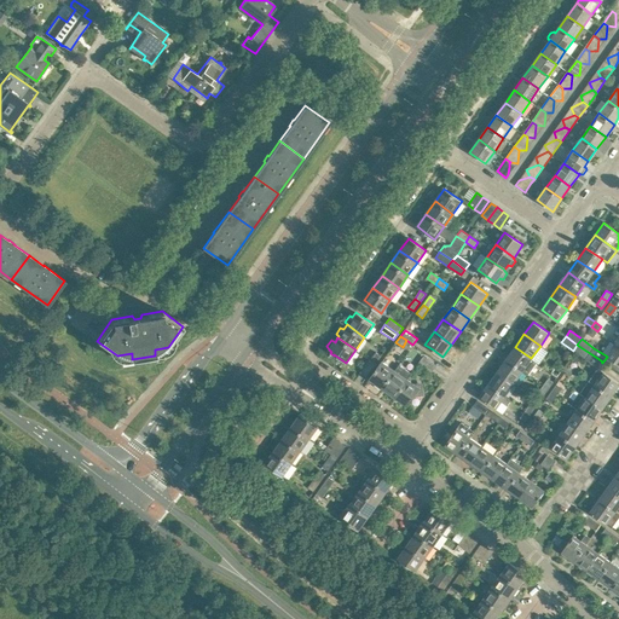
[(409,351),(412,345),(406,340),(403,347),(409,351)]
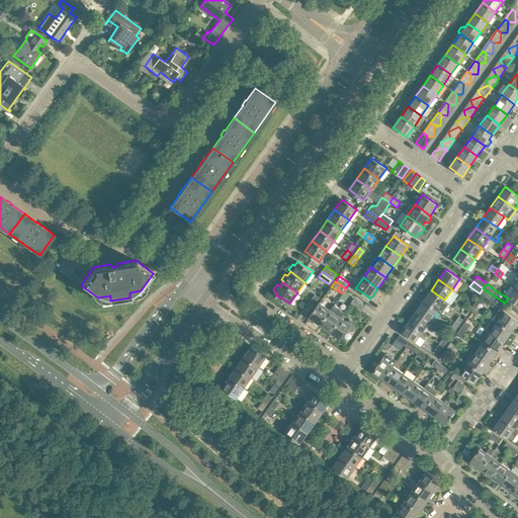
[(517,305),(517,289),(515,287),(507,297),(508,298),(517,305)]
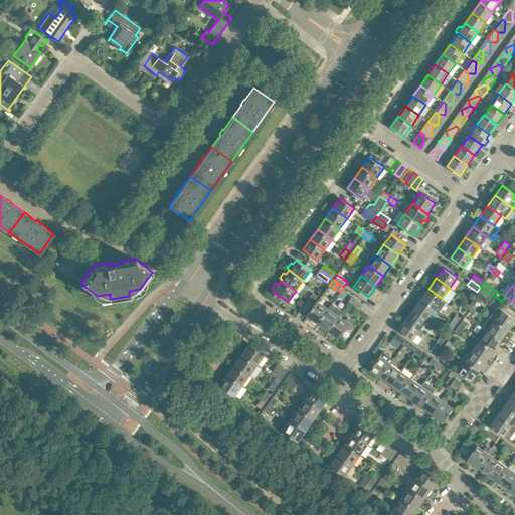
[(500,300),(480,287),(477,292),(496,306),(500,300)]
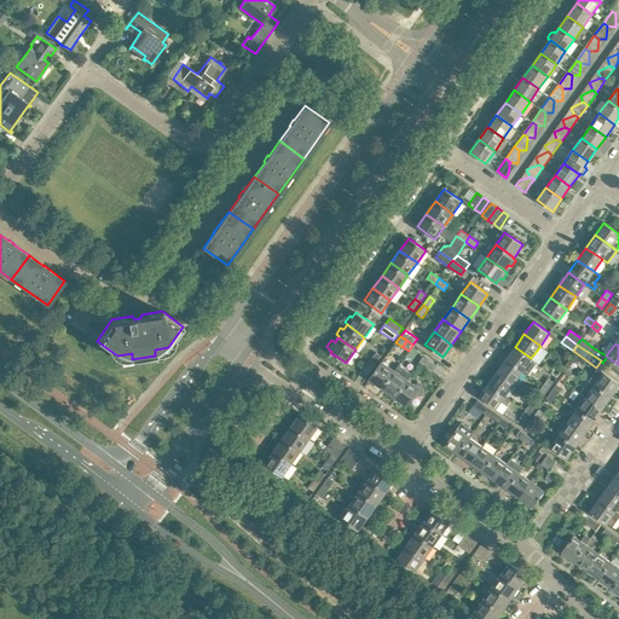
[(531,358),(515,347),(507,359),(522,370),(528,375),(538,363),(531,358)]
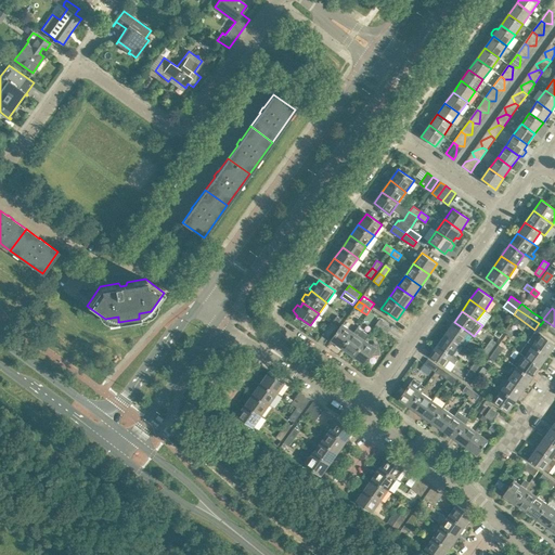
[(331,322),(331,323),(336,326),(341,319),(337,315),(332,323),(331,322)]
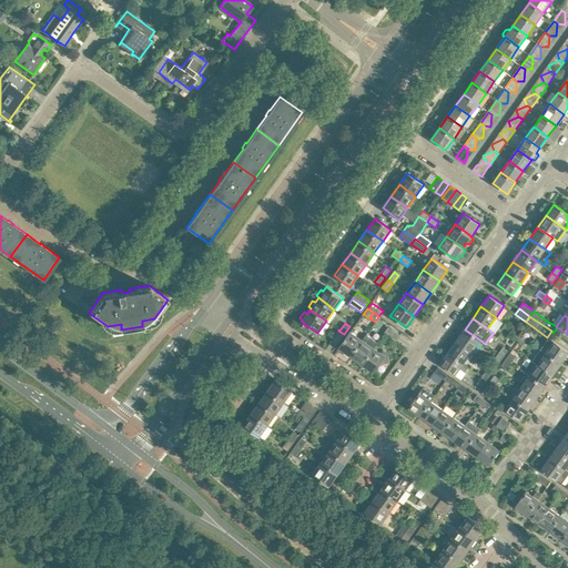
[(388,327),(384,333),(396,342),(401,335),(388,327)]
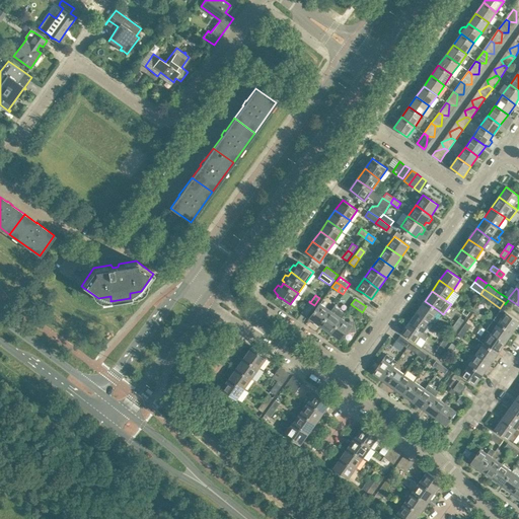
[(438,310),(425,301),(417,311),(430,321),(438,310)]
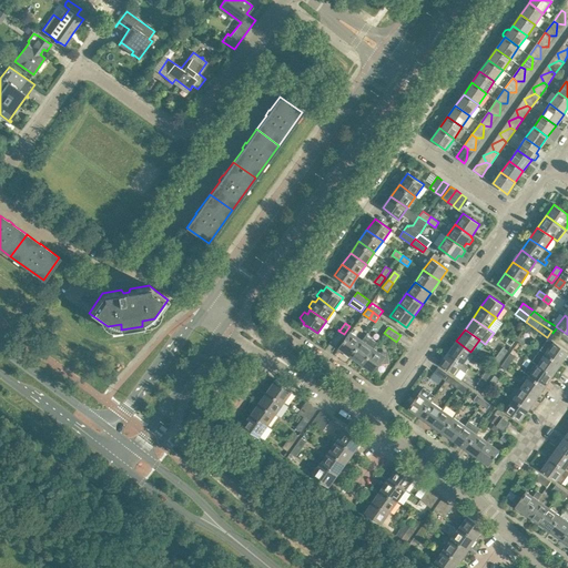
[(336,346),(344,334),(338,331),(331,342),(336,346)]
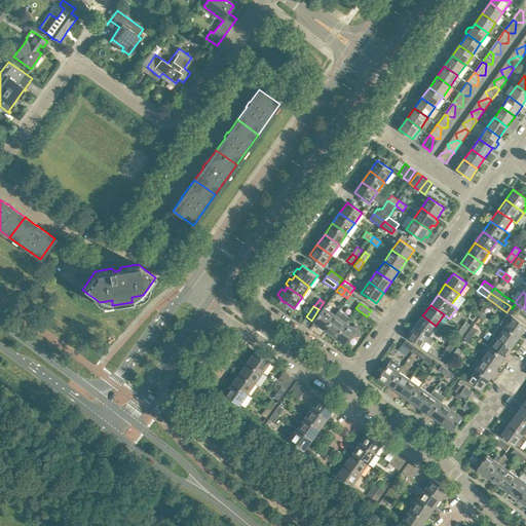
[(479,315),(482,311),(477,306),(473,311),(479,315)]
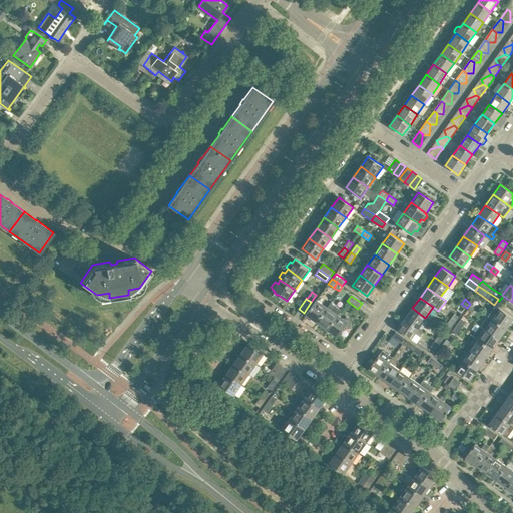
[(317,322),(327,307),(317,300),(307,314),(317,322)]
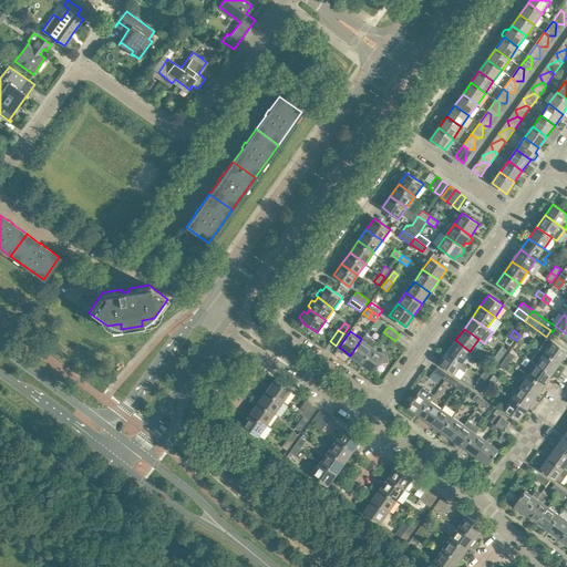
[(361,363),(373,348),(377,342),(366,333),(361,339),(350,356),(361,363)]
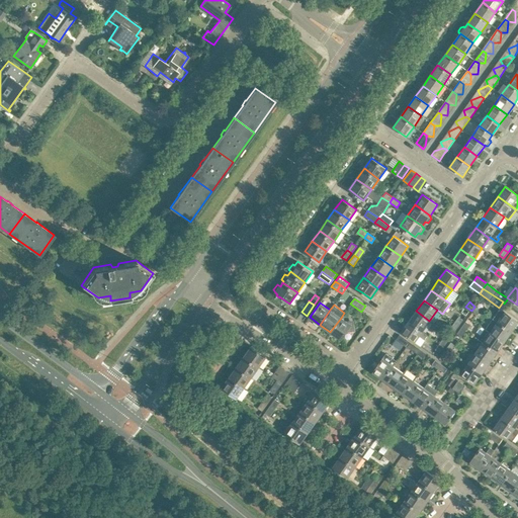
[(481,311),(475,307),(471,311),(478,315),(481,311)]
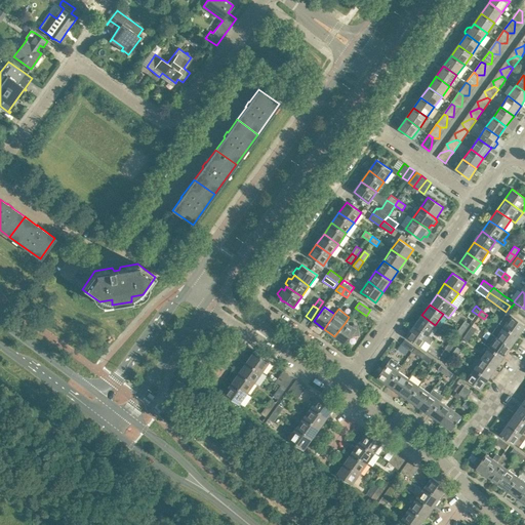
[(524,326),(524,324),(518,320),(508,313),(500,323),(519,336),(524,326)]
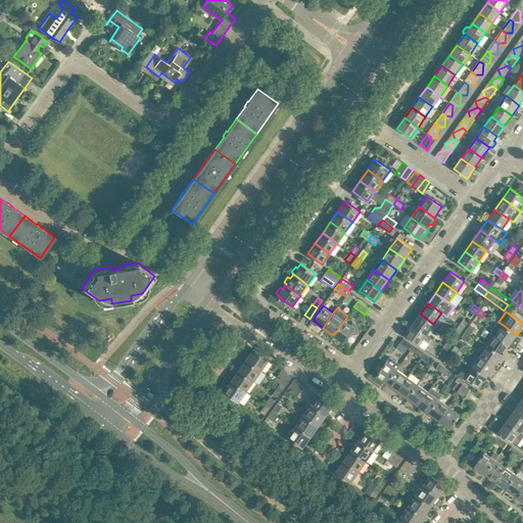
[(433,324),(420,314),(413,325),(426,334),(426,333),(433,324)]
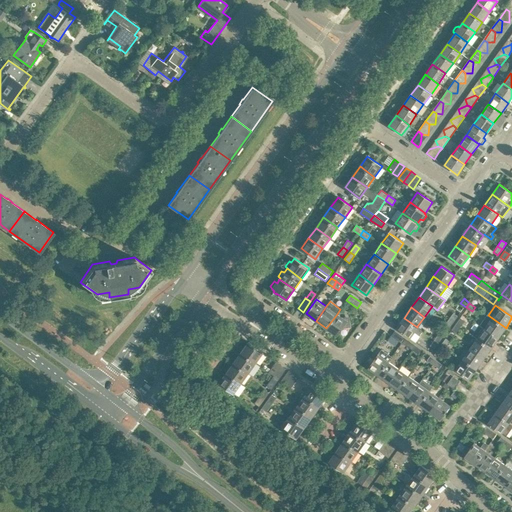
[(453,313),(449,319),(454,322),(458,316),(453,313)]
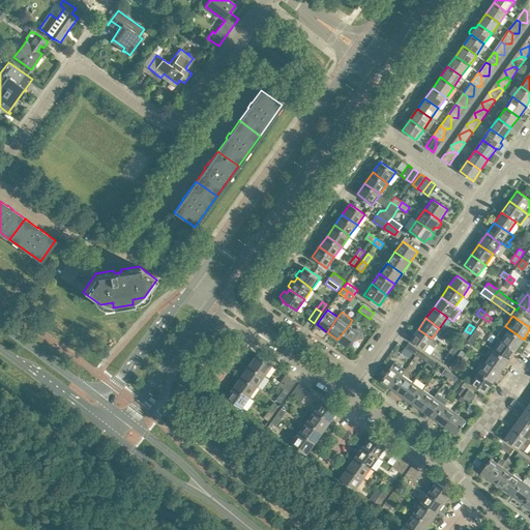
[(356,330),(349,325),(337,340),(349,348),(355,339),(361,337),(360,329),(356,330)]
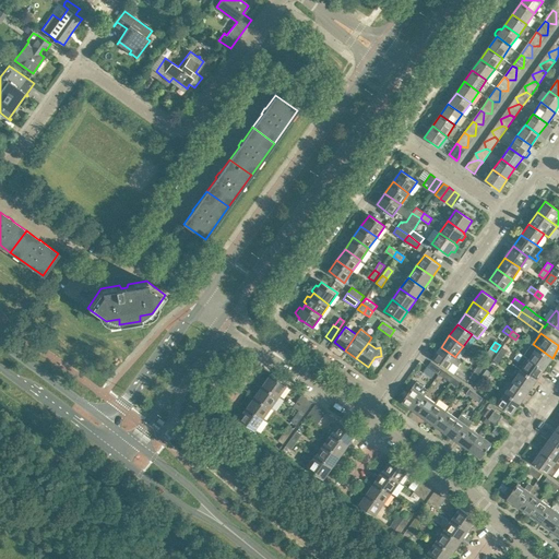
[(544,369),(552,358),(533,344),(524,355),(544,369)]
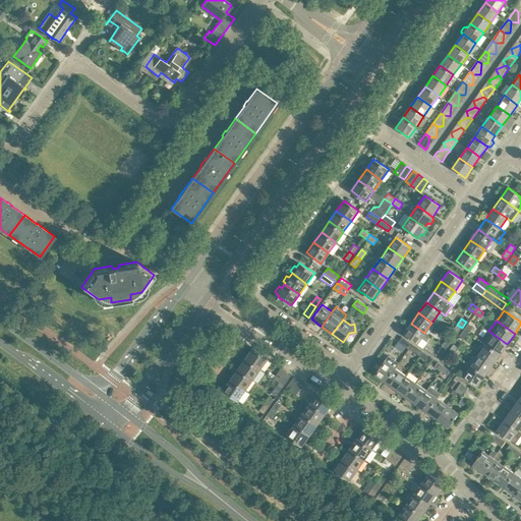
[(424,333),(411,324),(404,334),(417,343),(421,337),(427,342),(430,337),(424,332),(424,333)]
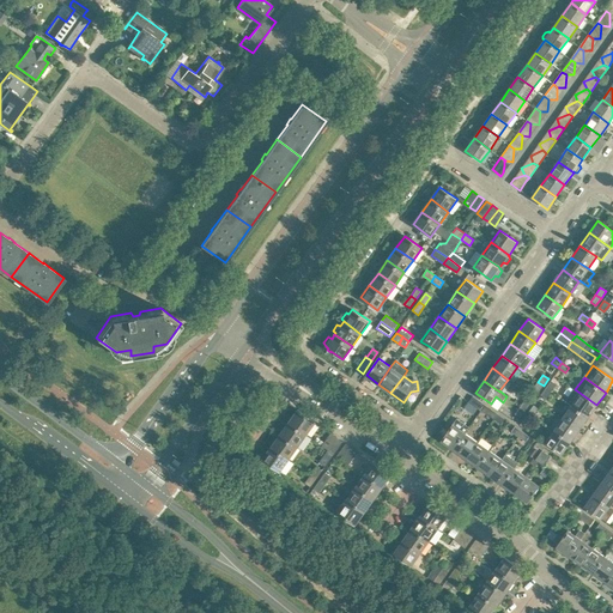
[(551,381),(547,387),(552,390),(557,384),(551,381)]
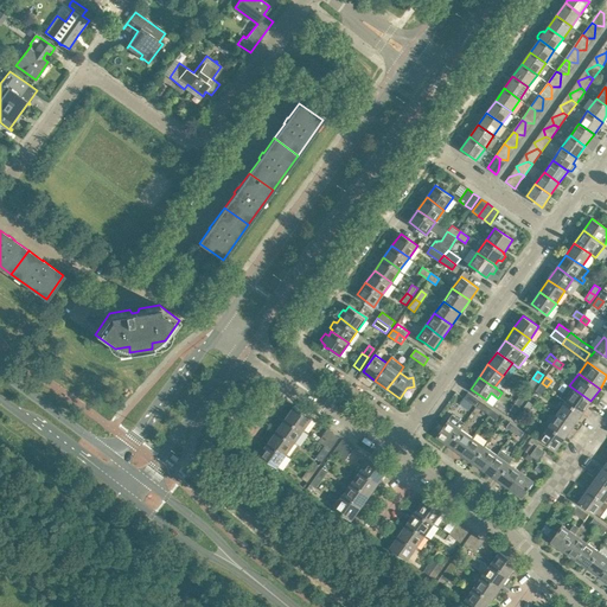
[(532,389),(538,382),(532,378),(528,385),(532,389)]
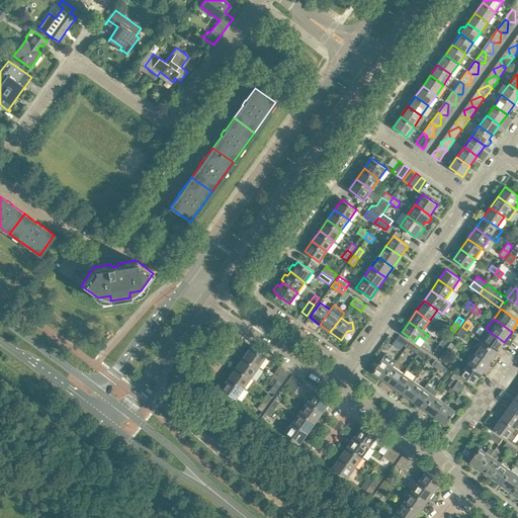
[(461,337),(466,330),(462,327),(457,334),(461,337)]
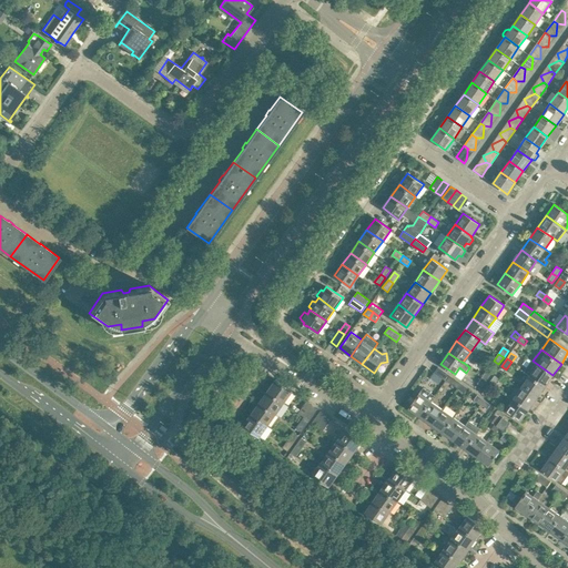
[(545,386),(553,375),(533,361),(525,372),(529,375),(545,386)]
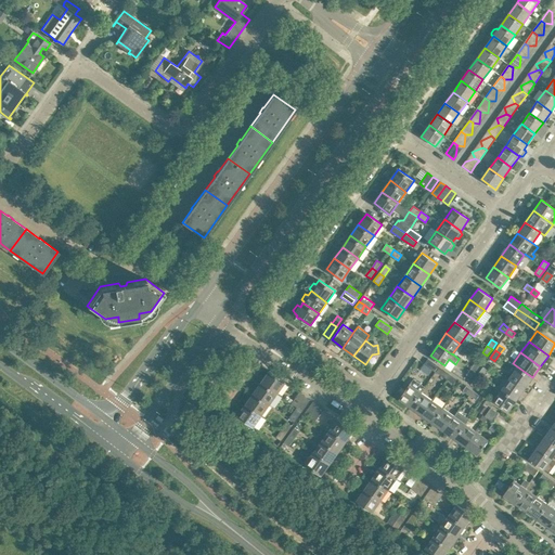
[(439,366),(428,359),(424,363),(436,372),(439,366)]
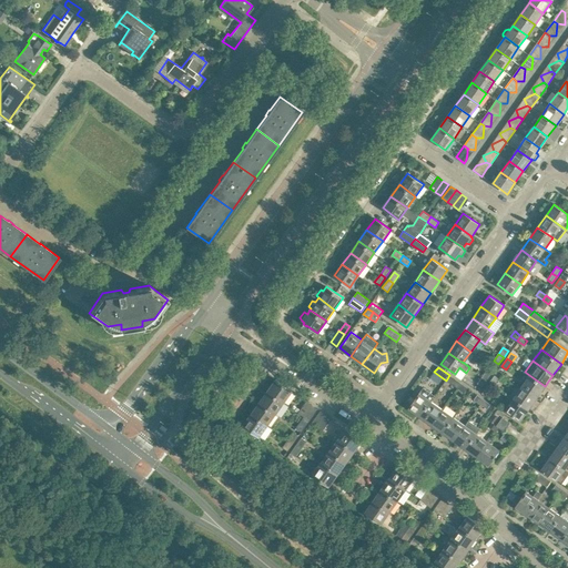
[(486,371),(483,376),(487,379),(492,374),(486,371)]
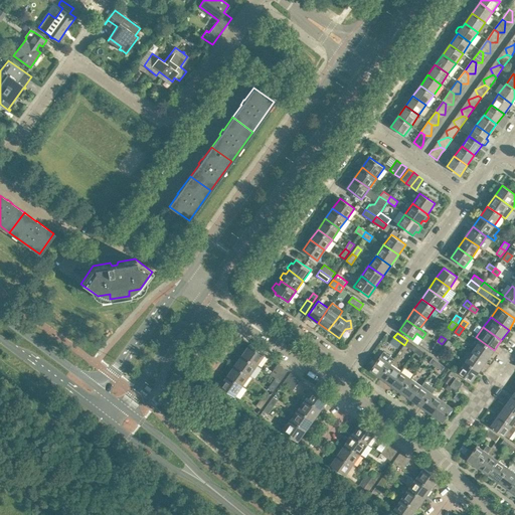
[(417,347),(407,340),(404,345),(414,352),(417,347)]
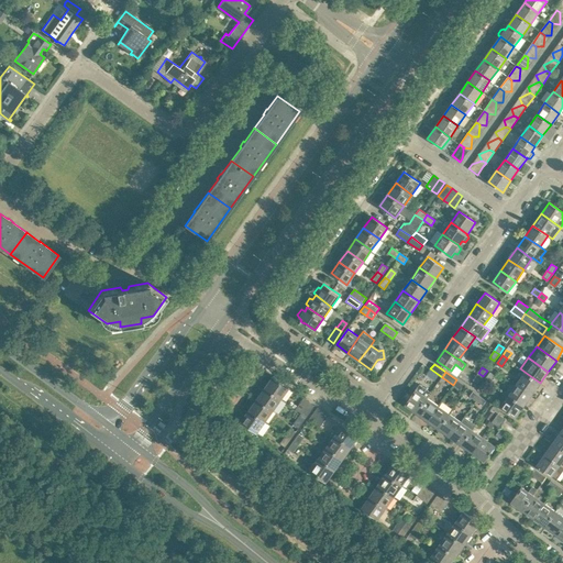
[(532,395),(540,383),(525,372),(516,384),(532,395)]
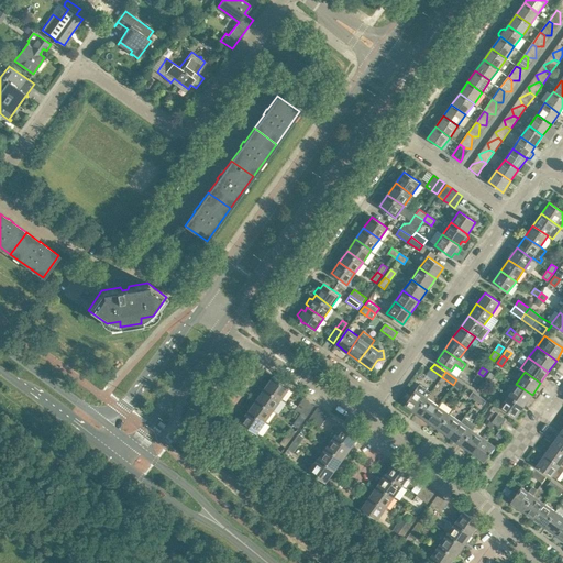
[(478,384),(483,376),(478,373),(473,379),(478,384)]
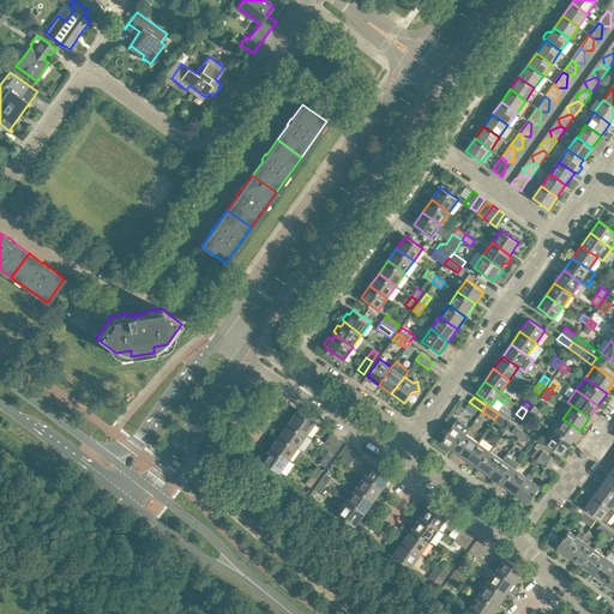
[(534,407),(530,413),(535,416),(540,410),(534,407)]
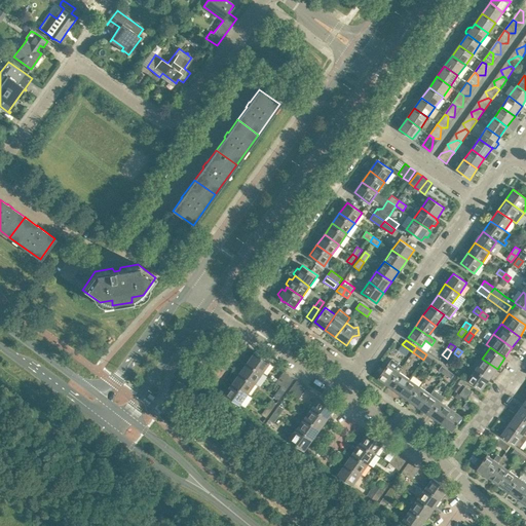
[(271,362),(256,351),(249,362),(263,373),(271,362)]
